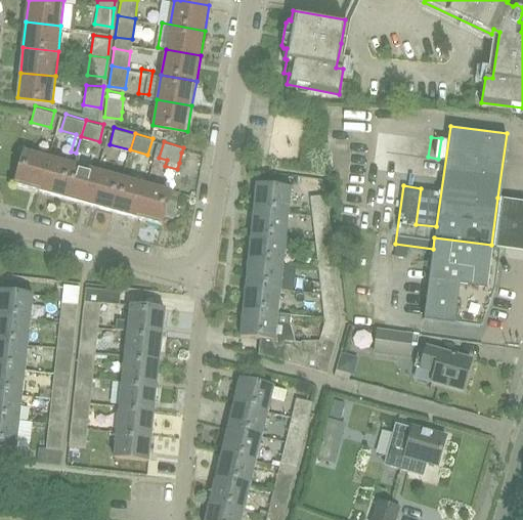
[(41,188),(50,155),(26,147),(16,181),(41,188)]
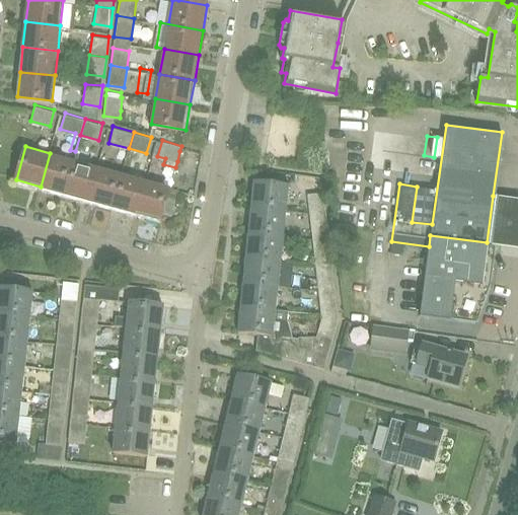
[(65,193),(74,160),(50,153),(41,187),(65,193)]
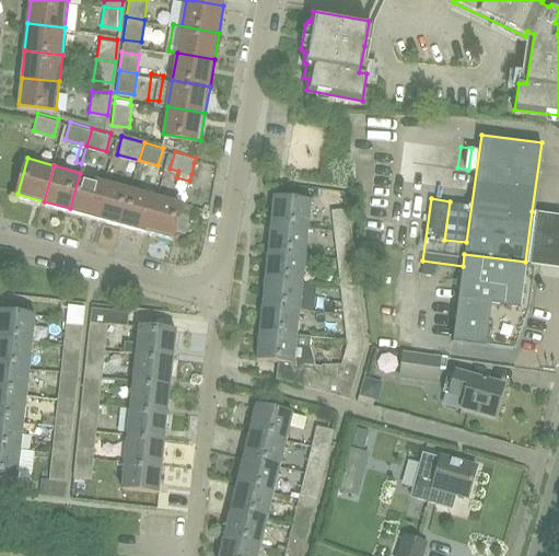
[(96,216),(106,180),(80,173),(70,208),(96,216)]
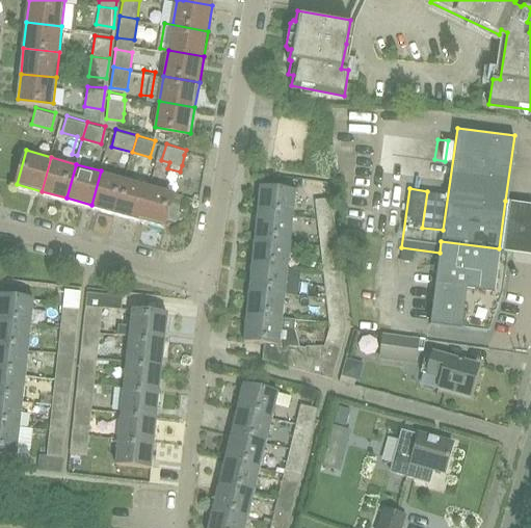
[(115,212),(126,178),(101,170),(91,205),(115,212)]
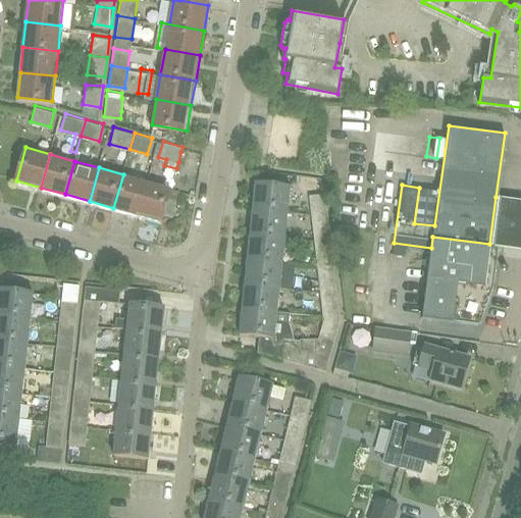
[(138,214),(147,182),(123,174),(113,208),(138,214)]
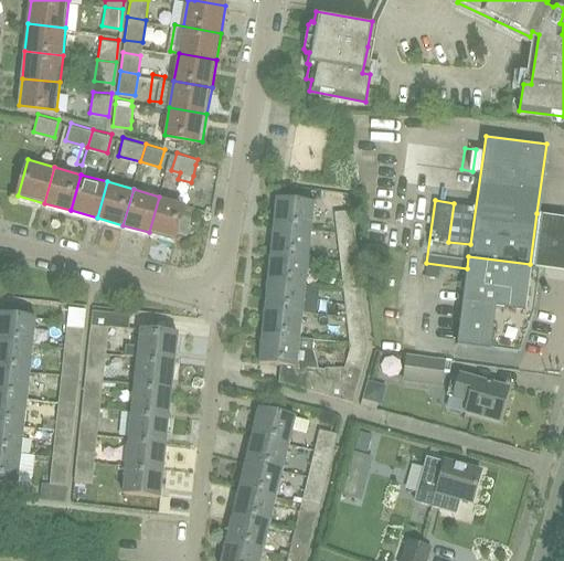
[(277,196),(274,223),(311,228),(315,200),(277,196)]
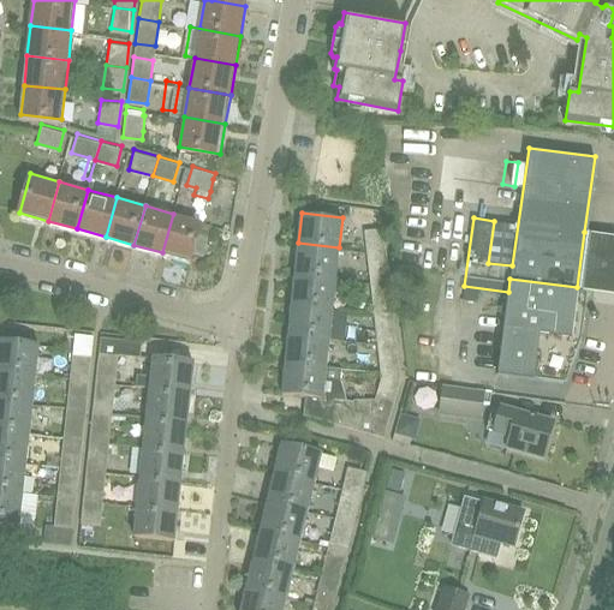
[(202,221),(173,214),(162,252),(191,261),(202,221)]
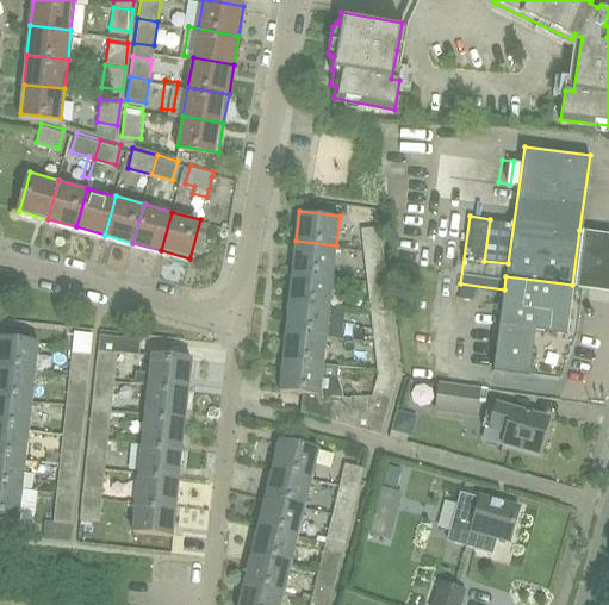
[(379,225),(359,228),(361,248),(381,250),(379,225)]
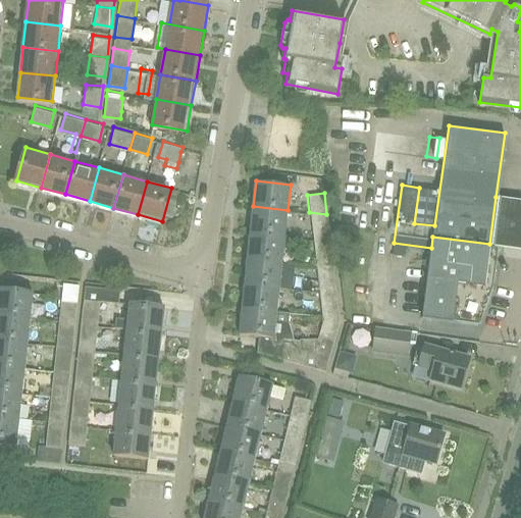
[(520,199),(496,197),(489,244),(498,245),(516,247),(520,247),(520,199)]
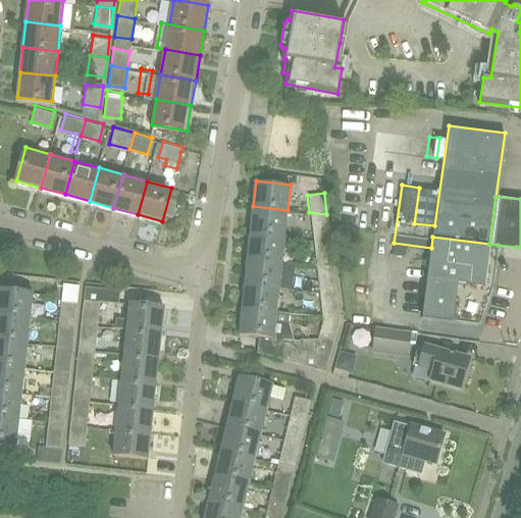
[(284,236),(288,210),(253,206),(250,231),(284,236)]
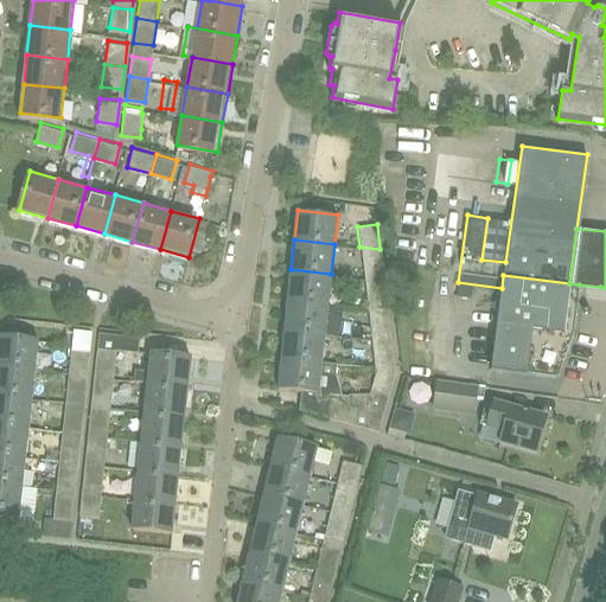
[(383,280),(380,249),(359,247),(363,277),(383,280)]
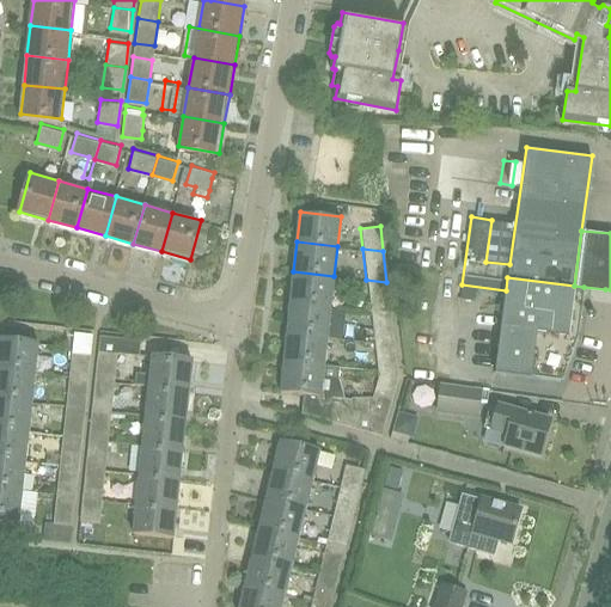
[(330,305),(334,276),(293,271),(291,301),(330,305)]
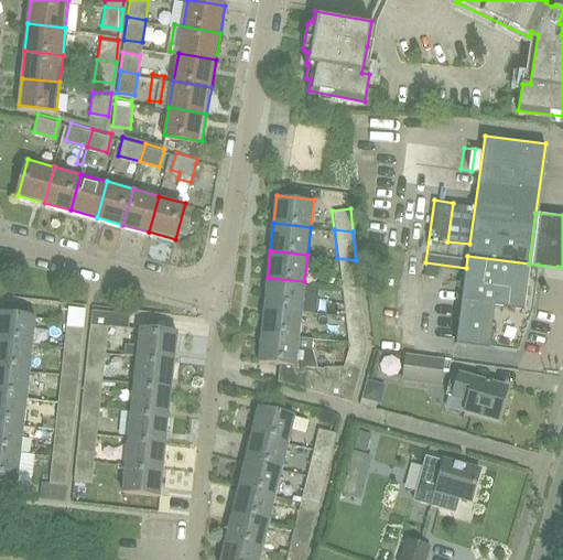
[(532,308),(537,267),(538,265),(529,264),(467,256),(466,268),(455,341),(517,348),(532,308)]
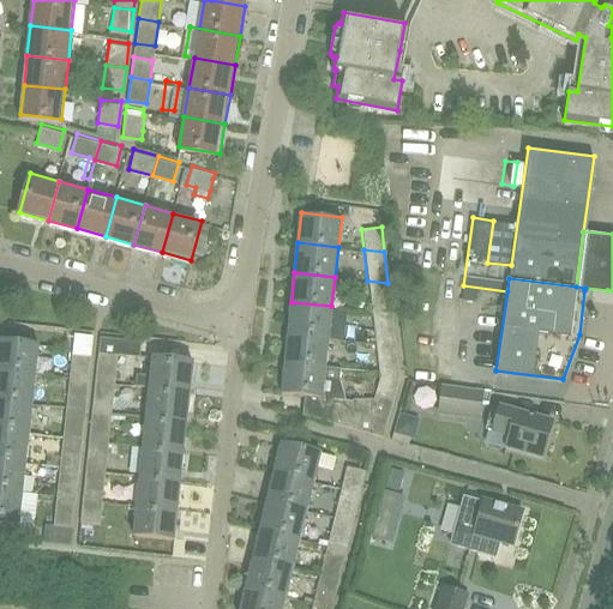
[(391,313),(388,283),(367,281),(371,311),(391,313)]
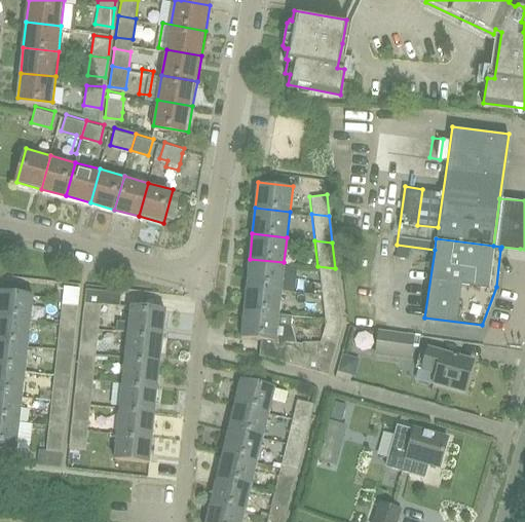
[(282,288),(284,262),(250,259),(247,284),(282,288)]
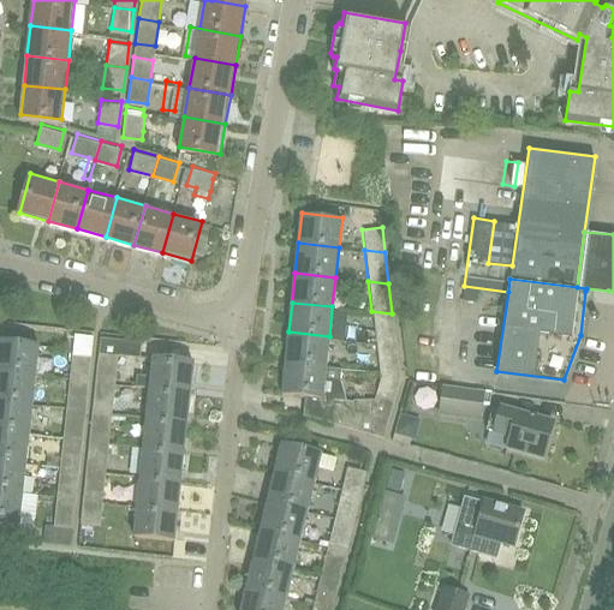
[(395,344),(392,314),(371,311),(375,341),(395,344)]
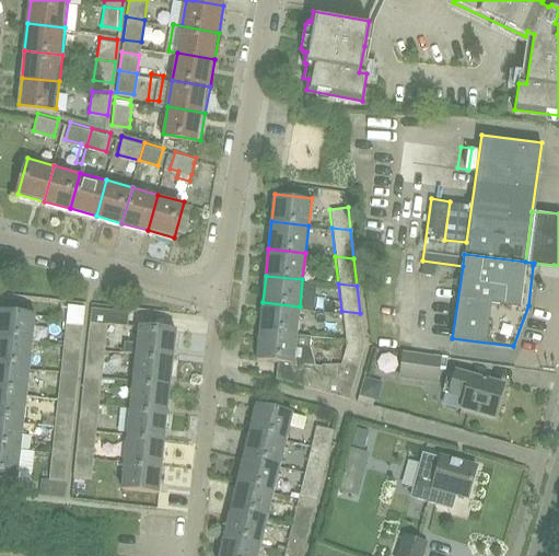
[(68,301),(63,344),(81,346),(85,303),(68,301)]
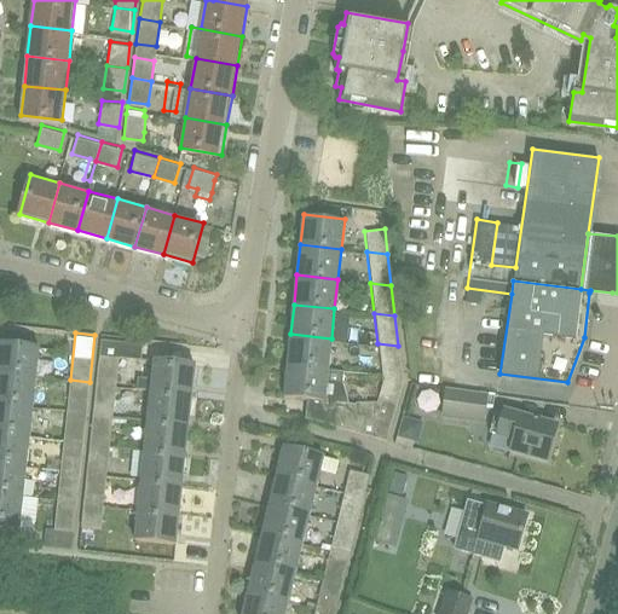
[(328,366),(331,339),(290,334),(287,364),(344,370),(344,368),(328,366)]
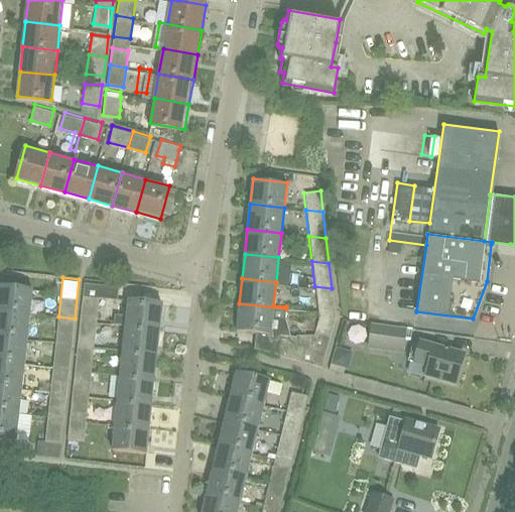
[(85,280),(81,318),(96,321),(99,295),(117,296),(119,283),(85,280)]
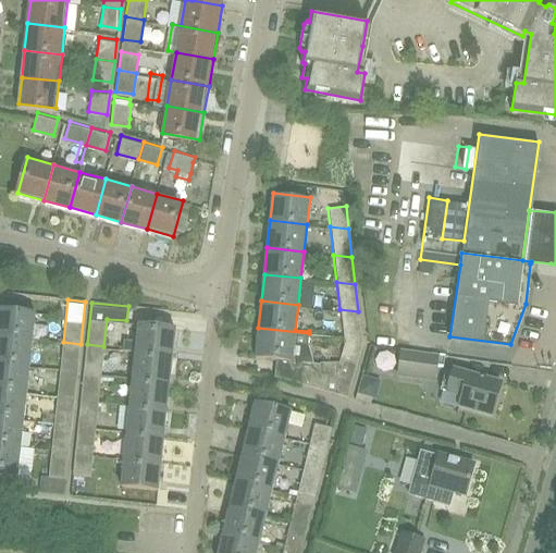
[(0,334),(34,339),(37,310),(0,307),(0,334)]
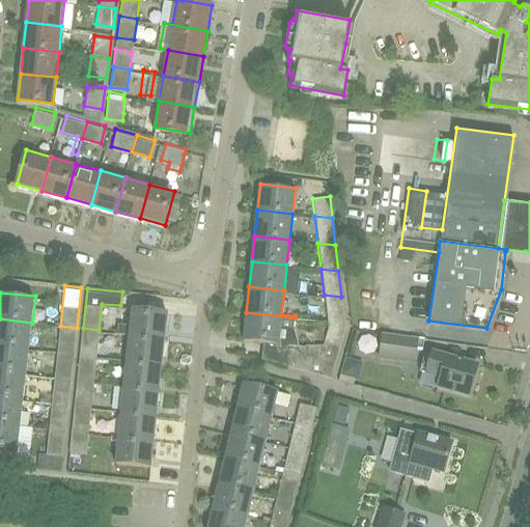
[(344,324),(341,297),(324,295),(327,322),(344,324)]
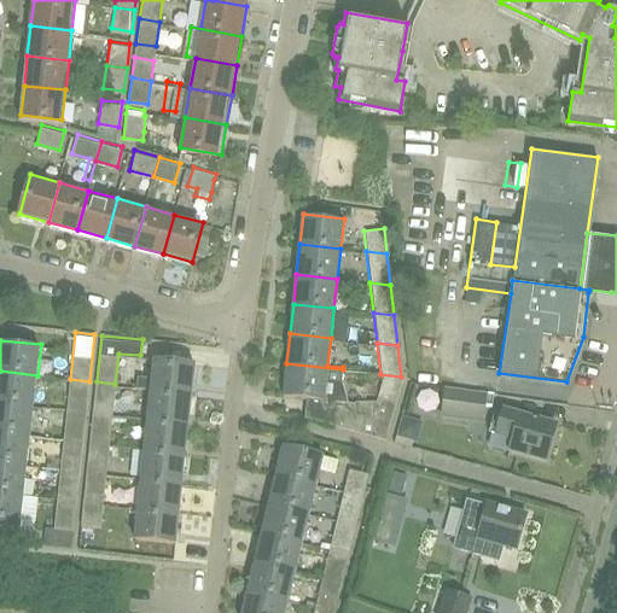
[(155,357),(152,374),(138,373),(135,385),(151,386),(151,387),(192,391),(195,361),(155,357)]
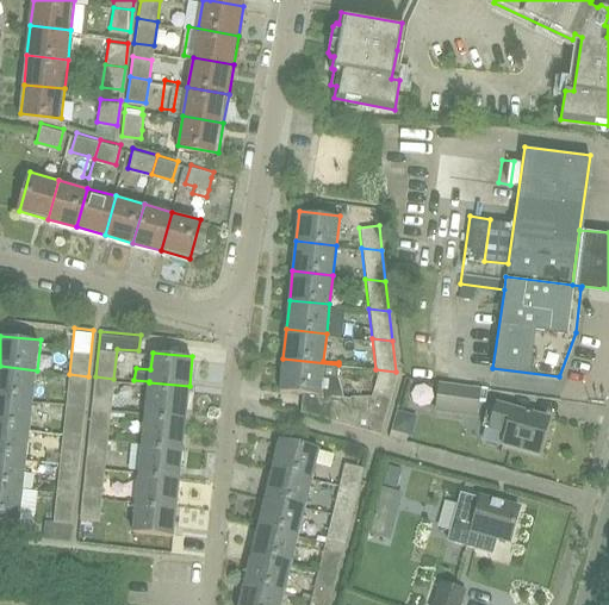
[(319,393),(322,374),(337,375),(339,365),(283,359),(279,388),(319,393)]
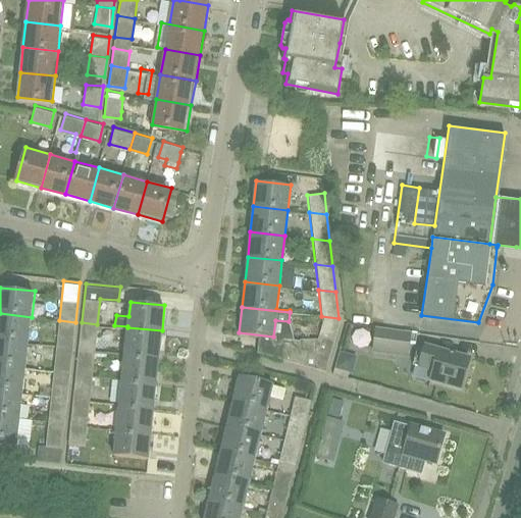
[(0,339),(29,343),(32,317),(0,313),(0,339)]
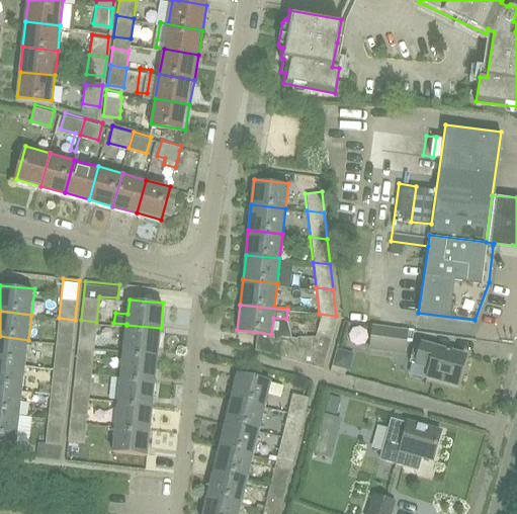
[(337,320),(336,316),(319,314),(319,318),(315,336),(280,336),(278,355),(324,368),(337,320)]
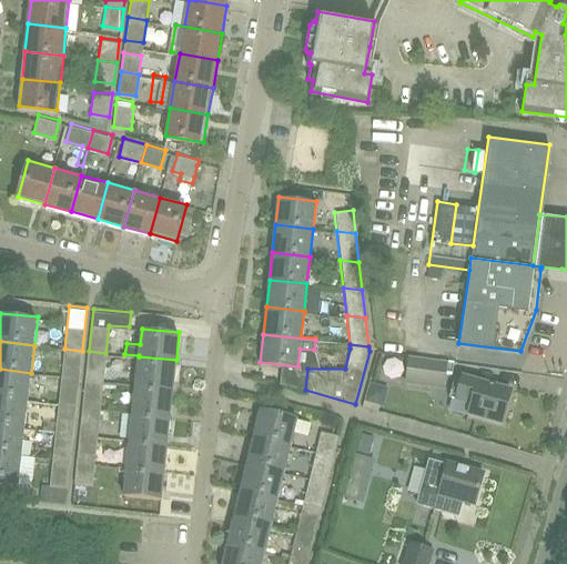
[(396,366),(396,346),(383,346),(383,354),(370,354),(368,366),(396,366)]
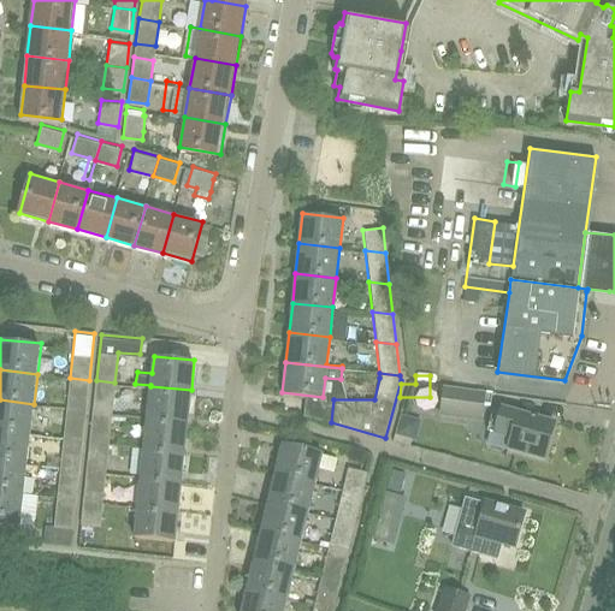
[(86,410),(89,380),(70,378),(66,408),(86,410)]
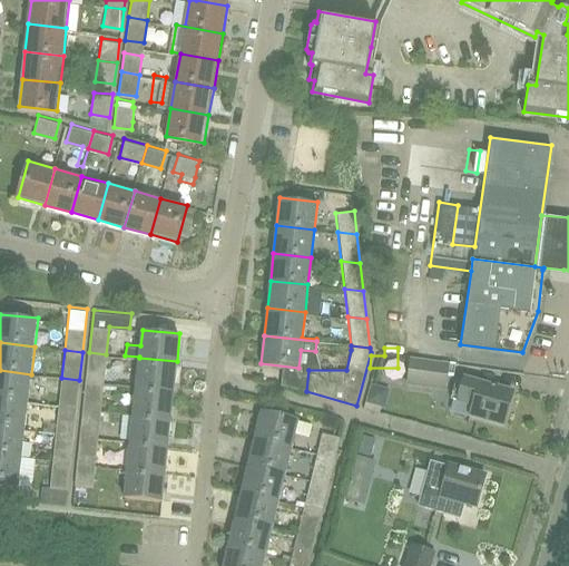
[(104,381),(106,354),(89,352),(86,380),(104,381)]
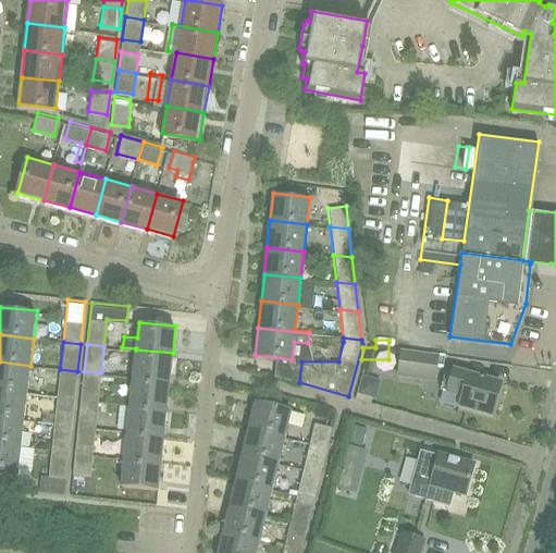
[(437,353),(399,347),(396,373),(434,379),(437,353)]
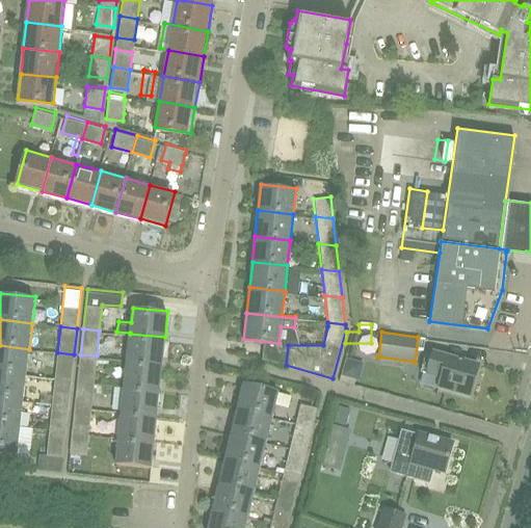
[(162,363),(165,337),(130,334),(127,359),(162,363)]
